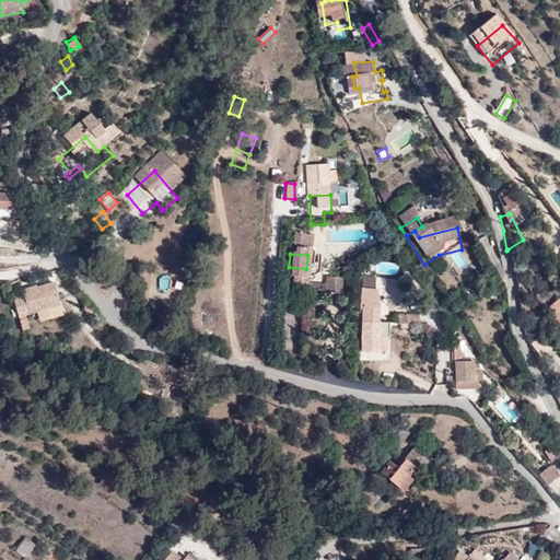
[(439,255),(424,265),(427,269),(440,260),(439,255)]
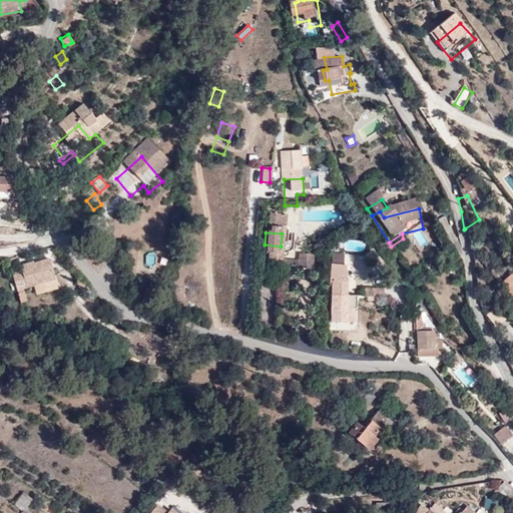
[(281,246),(265,244),(264,272),(266,273),(265,282),(281,285),(281,278),(281,274),(286,274),(290,270),(290,261),(287,260),(287,247),(281,246)]
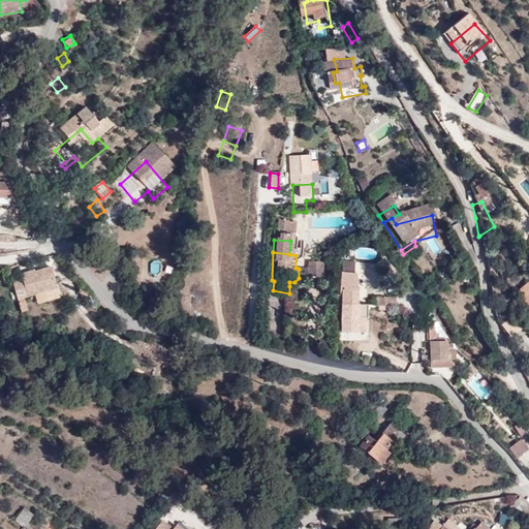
[(150,260),(151,274),(160,273),(159,260),(150,260)]
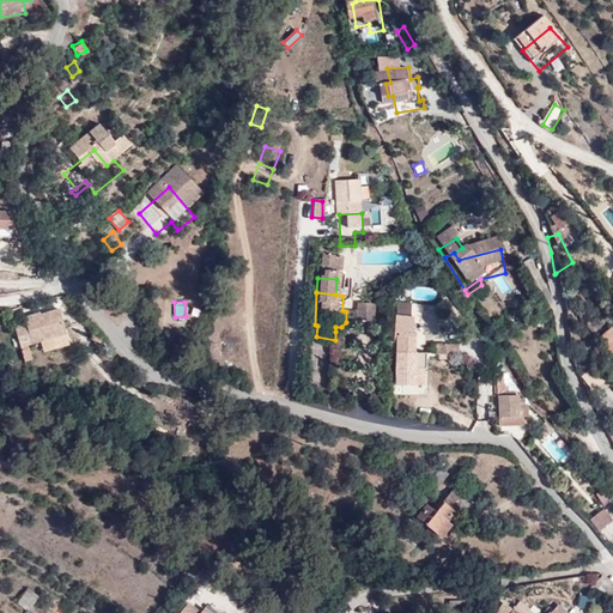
[(375,319),(375,302),(356,302),(356,319),(375,319)]
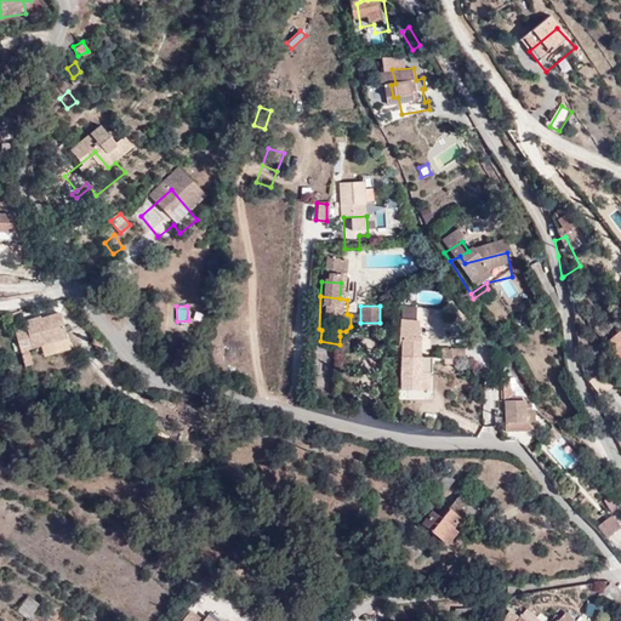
[(0,342),(0,363),(46,351),(39,326),(4,335),(5,339),(3,340),(3,342),(0,342)]
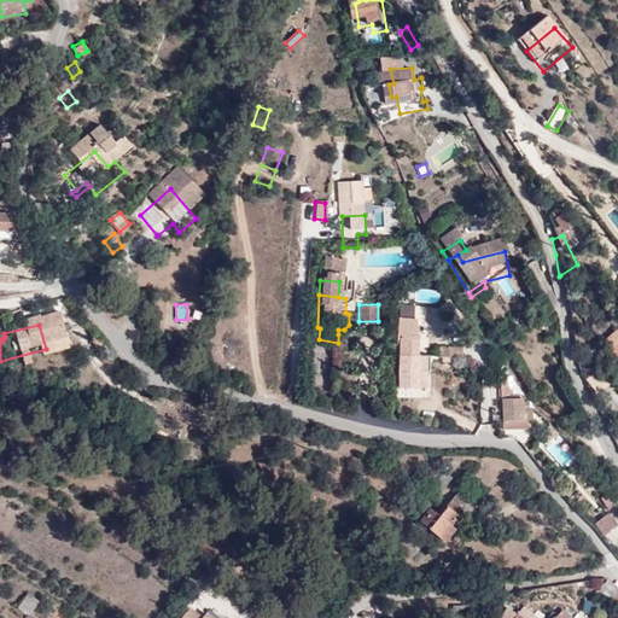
[(355,337),(355,344),(373,347),(374,330),(357,326),(355,337)]
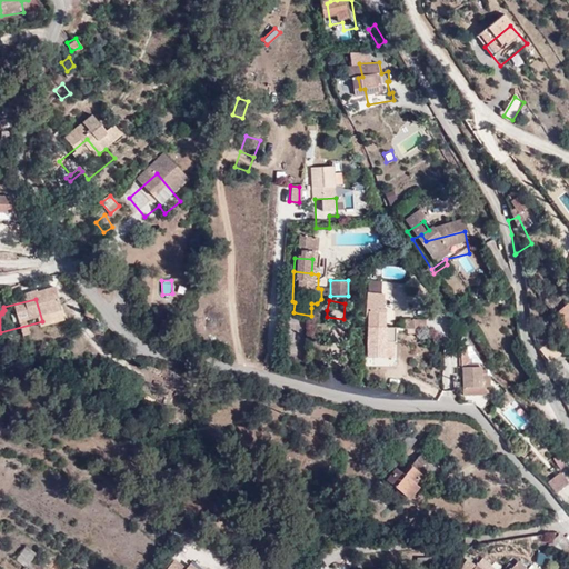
[(365,310),(362,351),(367,351),(381,350),(382,332),(378,332),(380,316),(377,316),(378,303),(366,302),(365,310)]
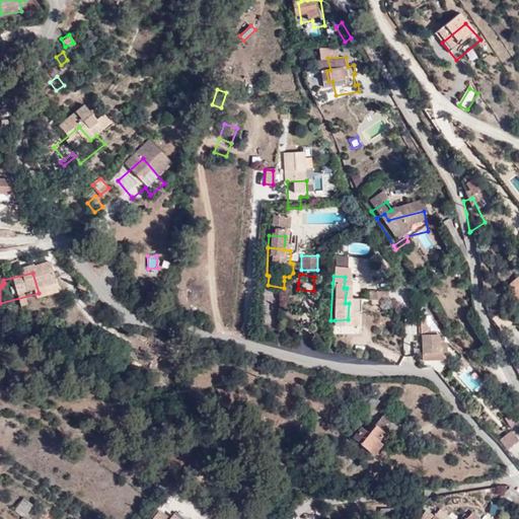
[(284,281),(284,288),(298,289),(298,283),(284,281)]
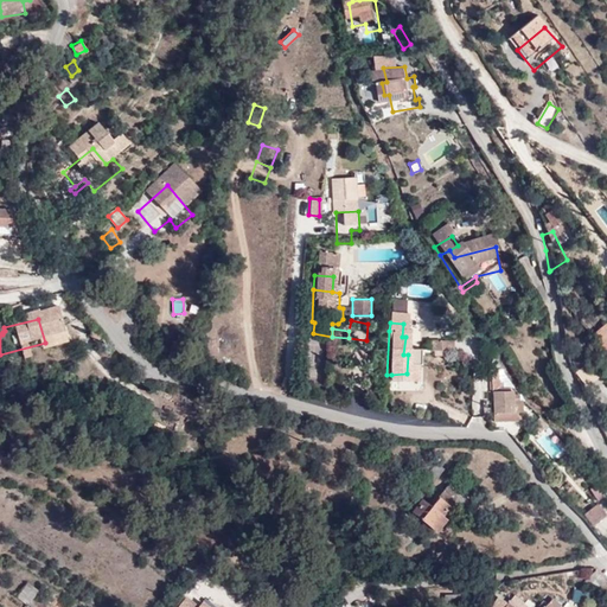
[(429,349),(453,349),(453,339),(428,339),(429,349)]
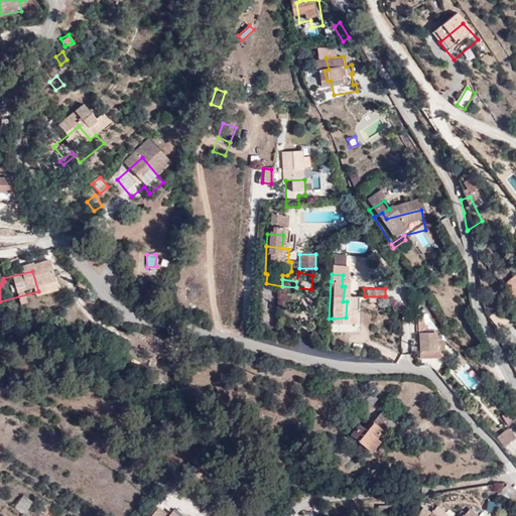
[(512,309),(515,315),(515,298),(511,292),(498,302),(506,313),(512,309)]
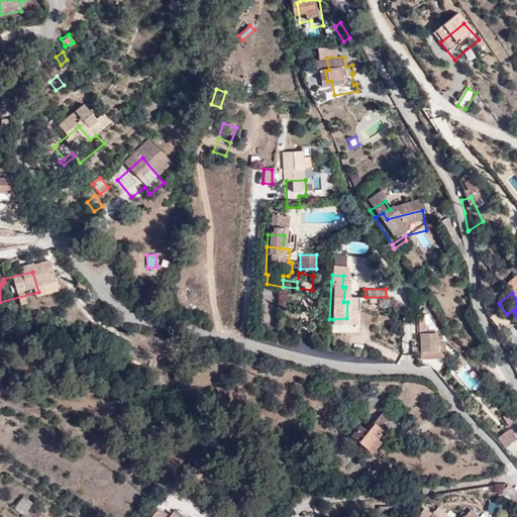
[(359,310),(358,319),(362,320),(372,320),(373,311),(359,310)]
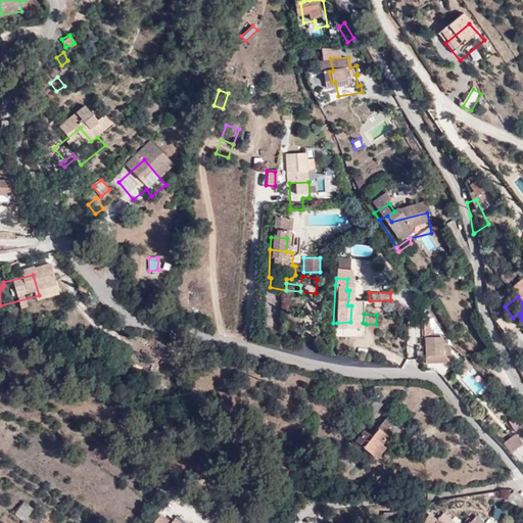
[(513,318),(522,332),(522,320),(519,314),(513,318)]
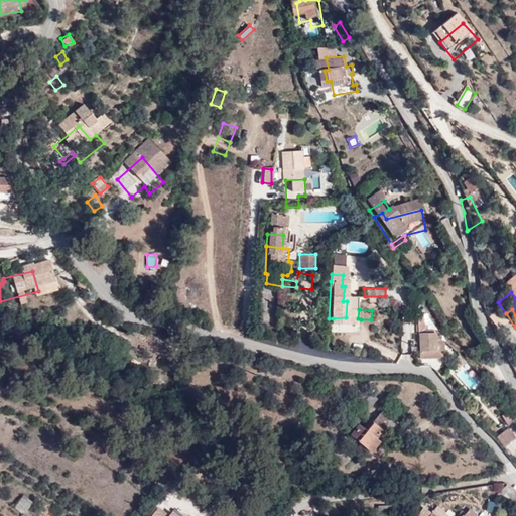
[(357,317),(348,316),(333,318),(332,344),(347,344),(347,331),(355,331),(357,331),(357,317)]
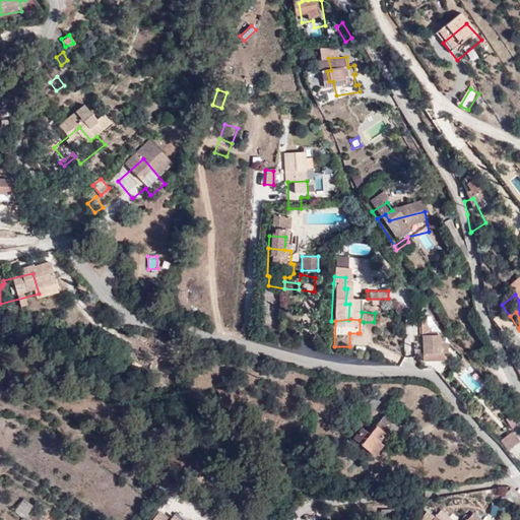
[(349,333),(349,346),(358,347),(358,333),(349,333)]
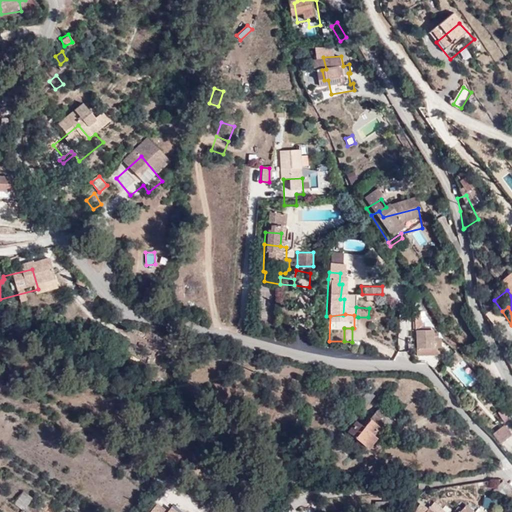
[(415,330),(409,330),(409,348),(425,347),(425,343),(419,343),(419,339),(415,339),(415,330)]
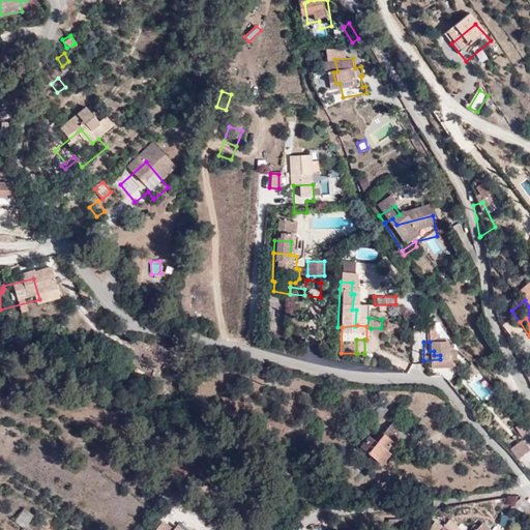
[(423,360),(424,379),(448,378),(448,363),(443,363),(443,359),(440,359),(423,360)]
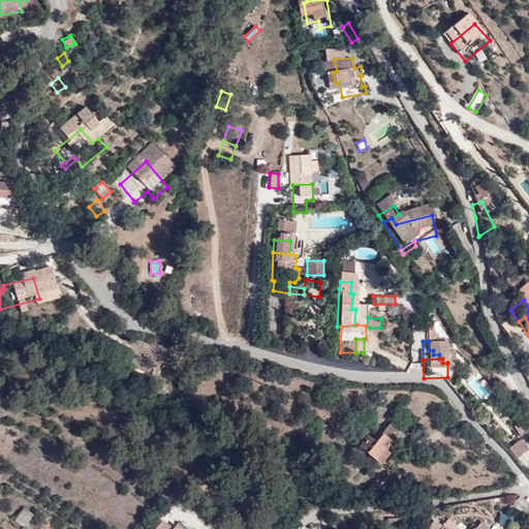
[(379,424),(376,417),(350,434),(354,440),(379,424)]
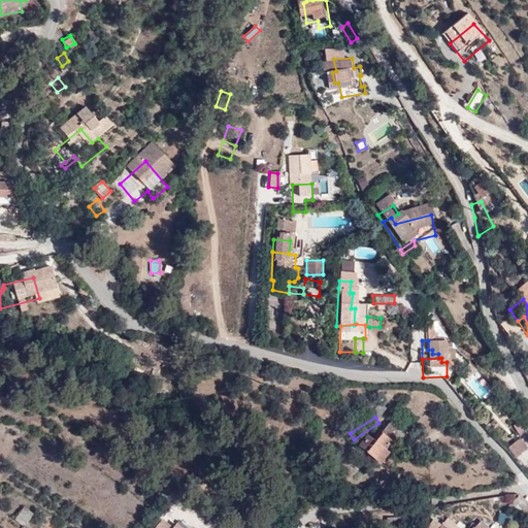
[(377,458),(389,450),(376,433),(357,449),(344,457),(349,463),(359,454),(363,459),(372,453),(375,457),(377,458)]
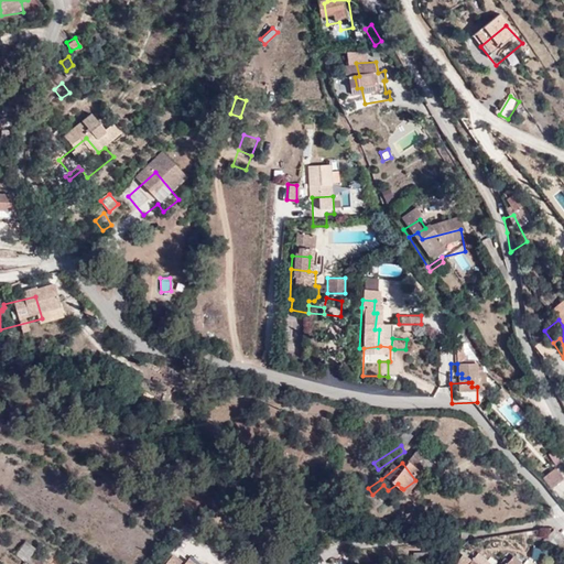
[(556,468),(545,477),(553,488),(563,478),(556,468)]
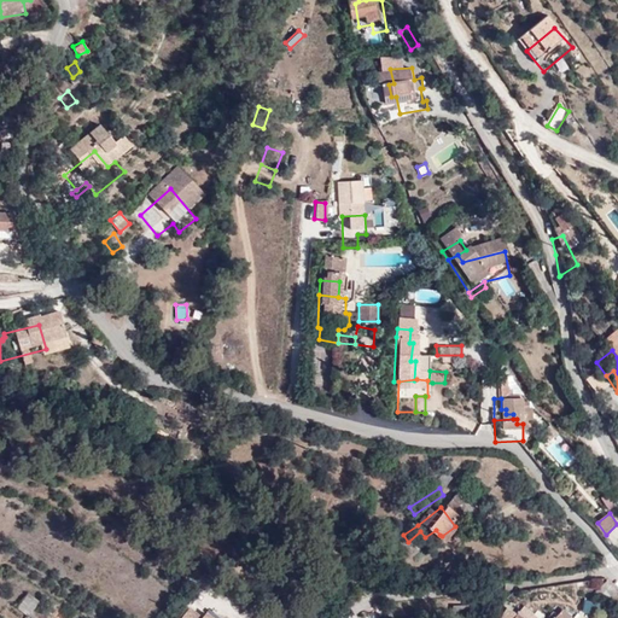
[(403,535),(418,525),(412,517),(398,526),(403,535)]
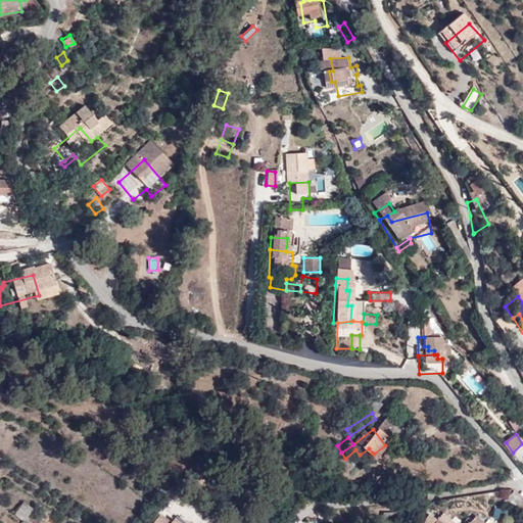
[(350,466),(372,453),(369,448),(360,455),(355,449),(345,459),(350,466)]
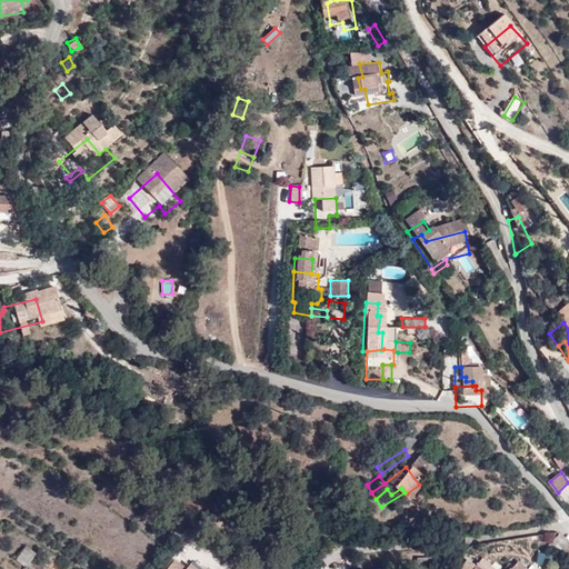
[(568,540),(568,539),(560,531),(548,543),(557,553),(568,540)]
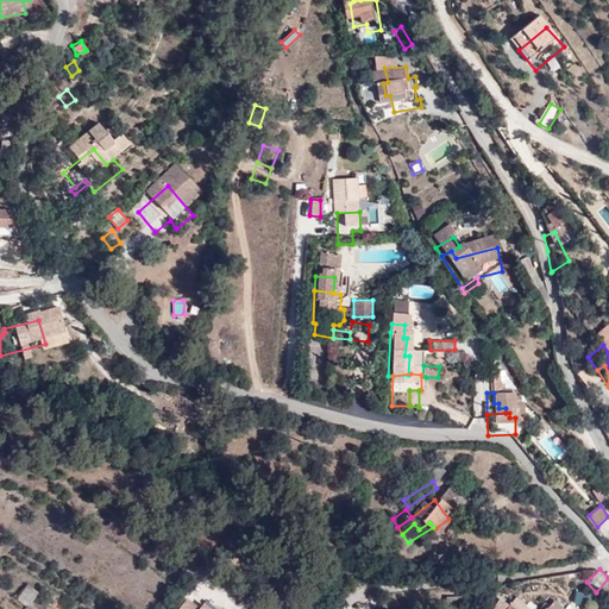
[(38,592),(29,585),(18,600),(27,608),(38,592)]
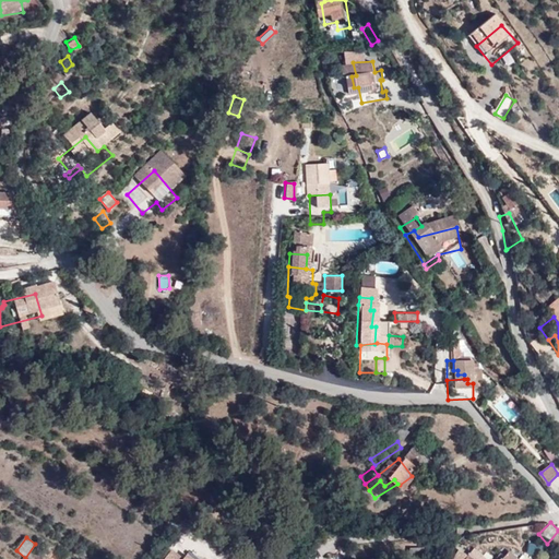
[(425,557),(425,548),(409,548),(409,556),(425,557)]
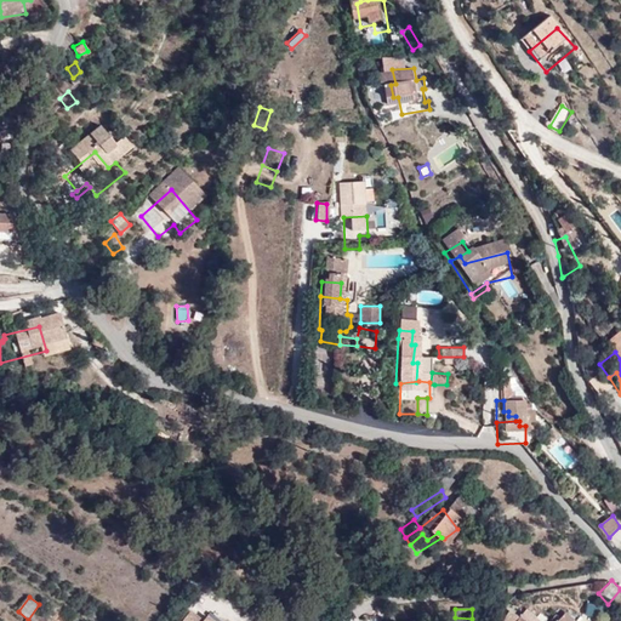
[(528,609),(523,617),(528,620),(535,620),(539,616),(528,609)]
